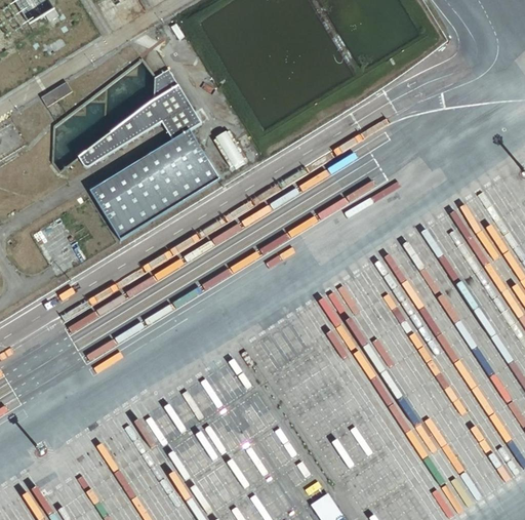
[(155,74),(139,55),(50,124),(49,160),(57,170),(79,155),(153,96),(155,74)]
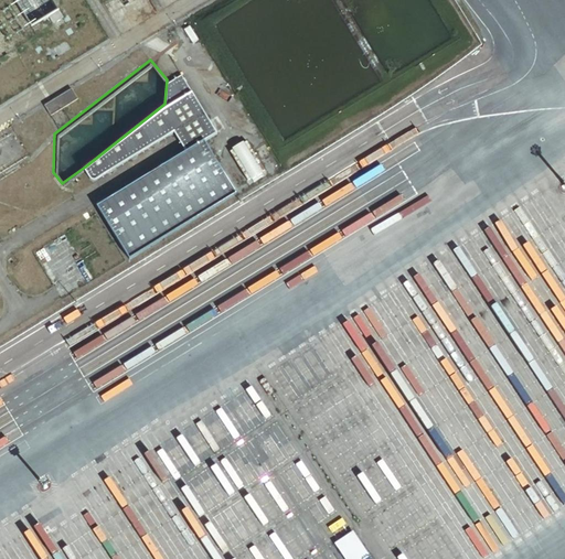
[(164,104),(85,167),(91,175),(95,175),(97,175),(174,128),(185,147),(201,137),(202,139),(217,130),(192,87),(182,71),(167,79),(164,104)]
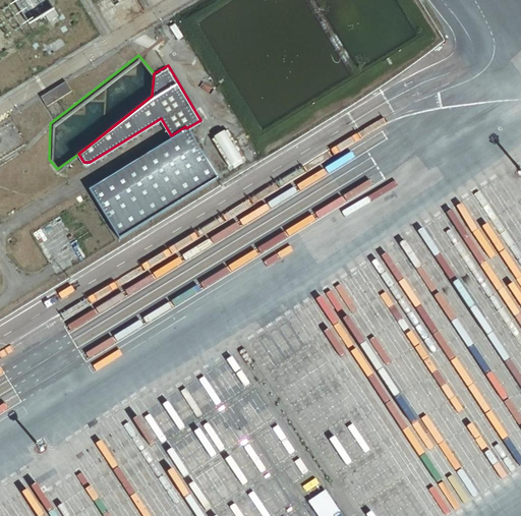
[(63,77),(39,92),(45,102),(69,88),(63,77)]
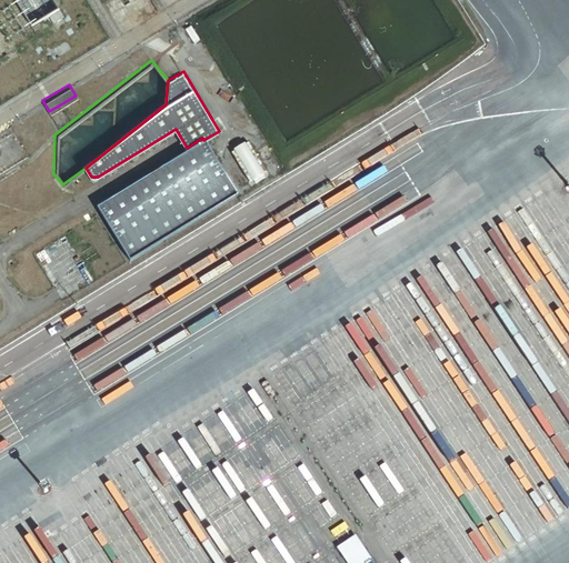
[(187,148),(96,203),(128,255),(235,191),(203,140),(202,138),(187,148)]
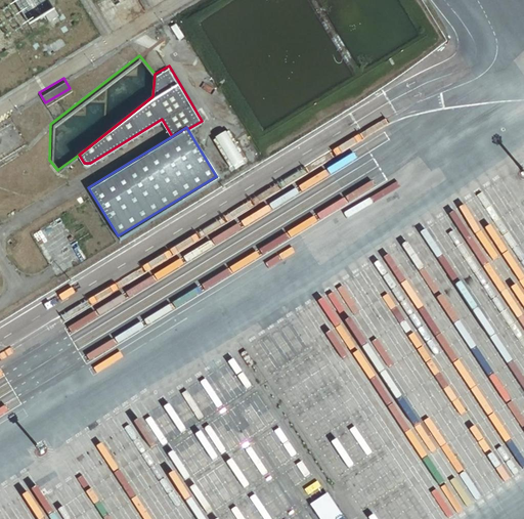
[(213,136),(210,137),(226,165),(229,163),(229,164),(241,158),(239,157),(243,155),(226,128),(223,129),(223,128),(212,134),(213,136)]
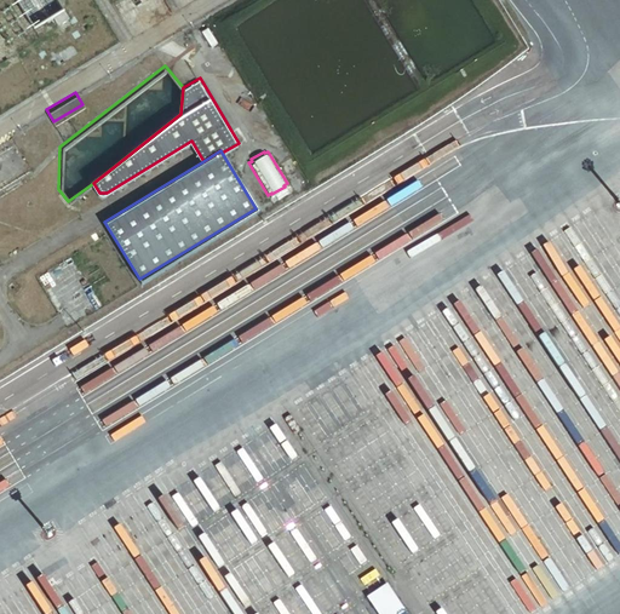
[(385,579),(365,592),(379,613),(403,613),(407,612),(385,579)]
